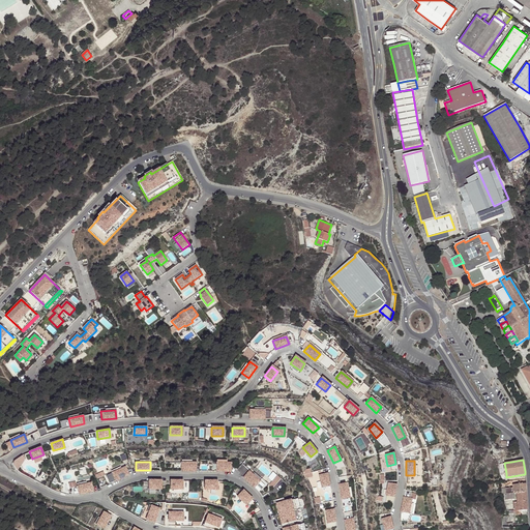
[(195,462),(180,462),(180,470),(195,470),(195,462)]
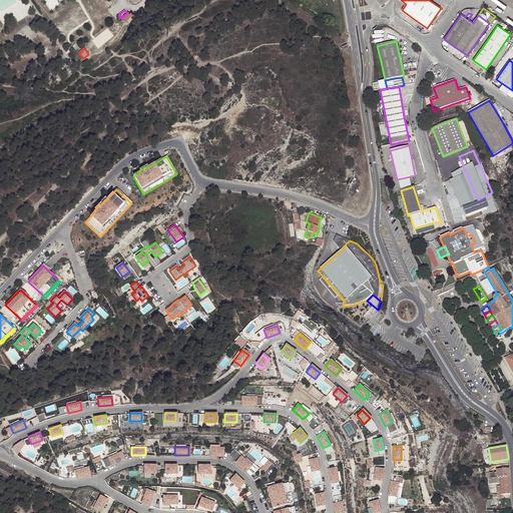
[(217,447),(204,447),(204,455),(217,455),(217,447)]
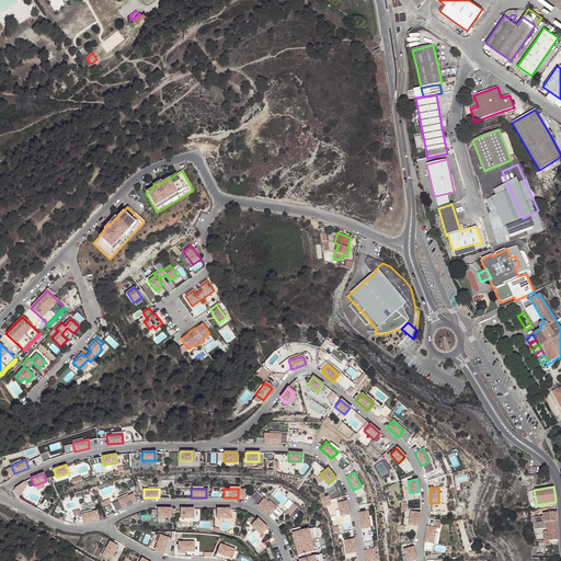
[(119,500),(123,507),(136,502),(133,494),(119,500)]
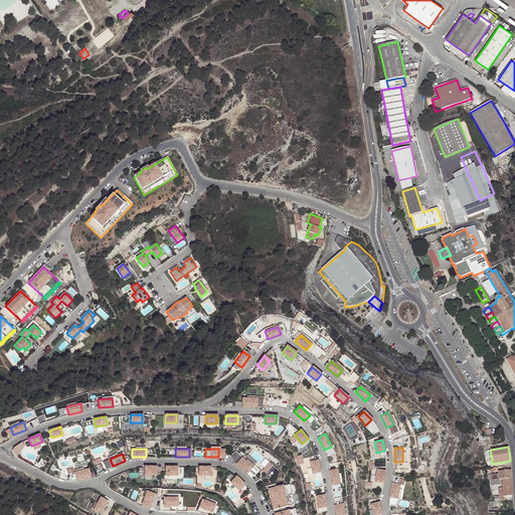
[(251,467),(241,457),(236,463),(246,473),(251,467)]
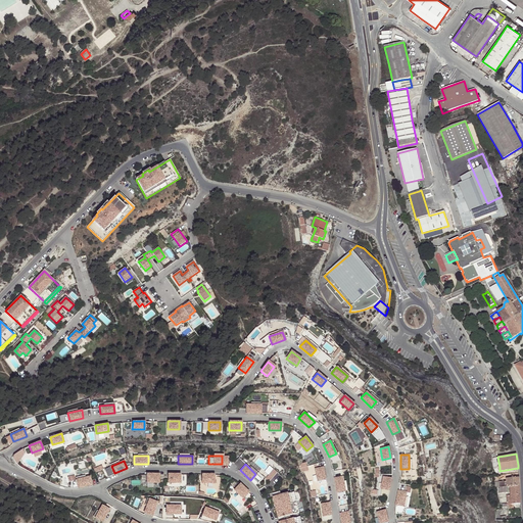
[(323,467),(315,468),(317,480),(325,478),(323,467)]
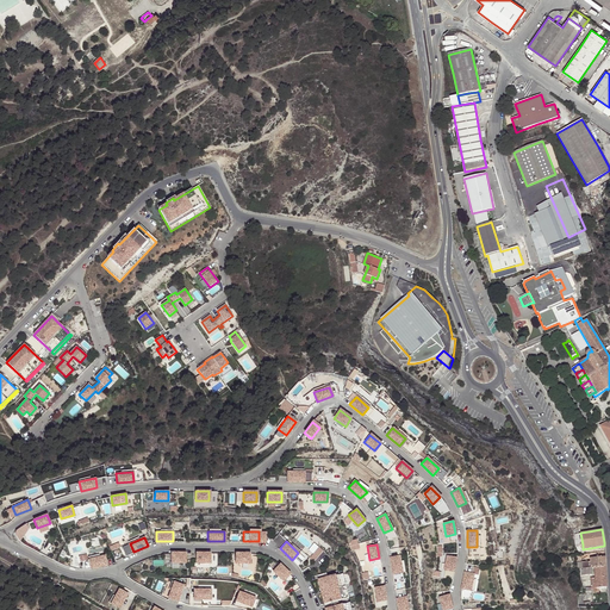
[(185,553),(170,553),(172,562),(185,562),(185,553)]
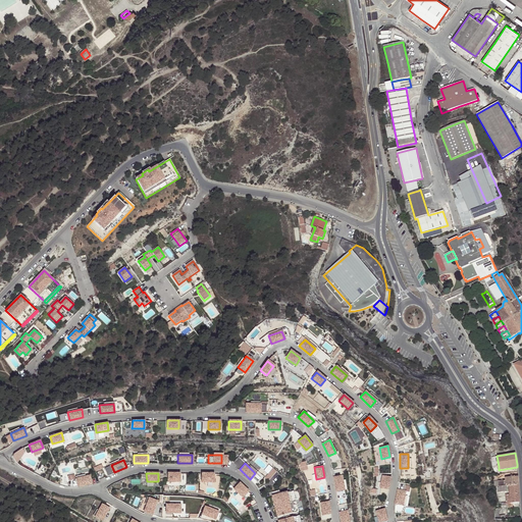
[(171,473),(167,473),(167,481),(179,481),(179,473),(171,473)]
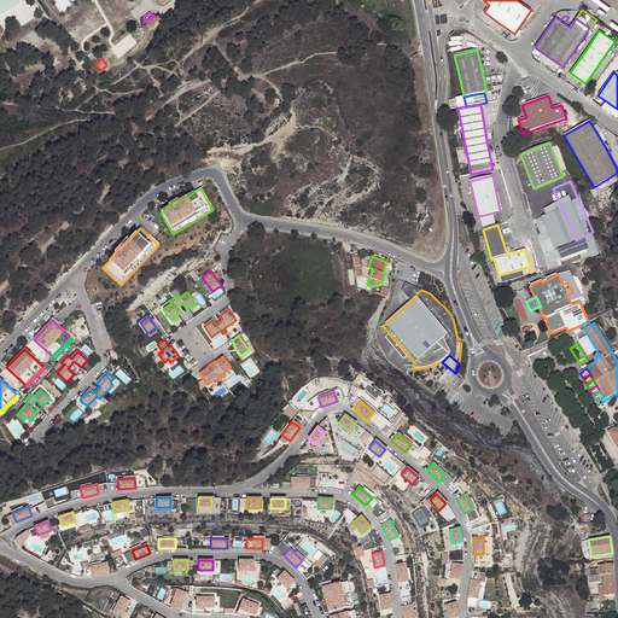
[(252,560),(239,560),(239,570),(252,570),(252,560)]
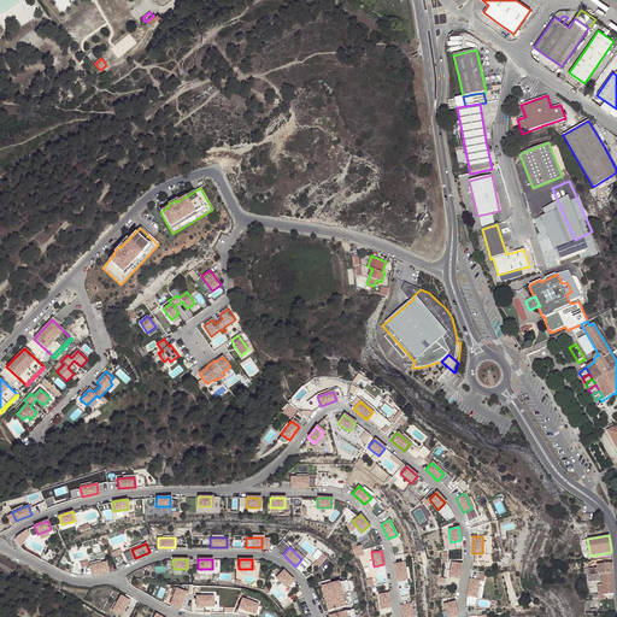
[(106,560),(89,564),(92,574),(107,570),(106,560)]
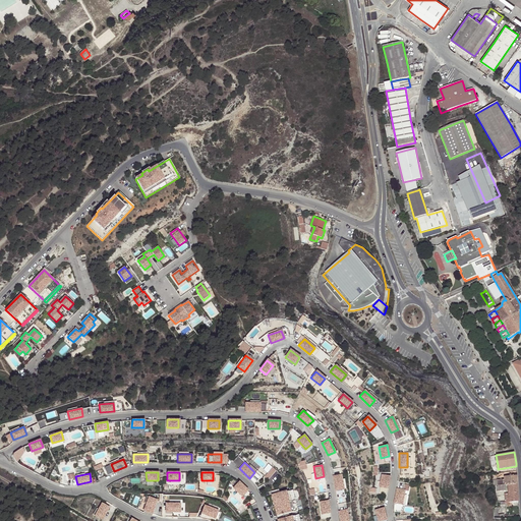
[(341,475),(333,476),(335,490),(343,488),(341,475)]
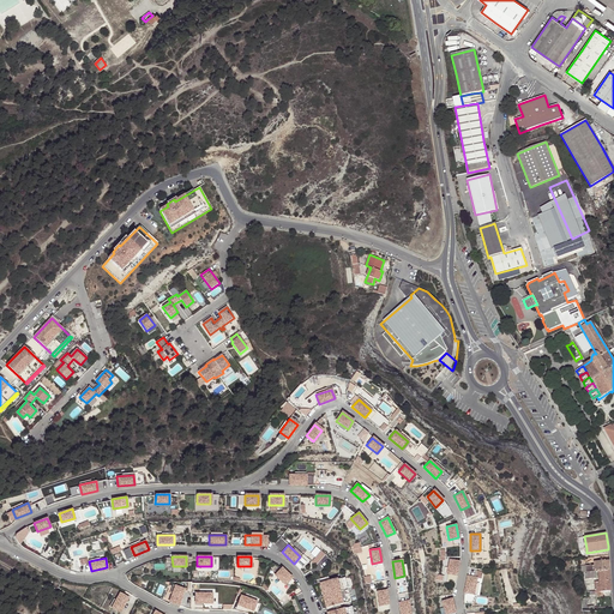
[(459,561),(450,560),(446,573),(456,576),(459,561)]
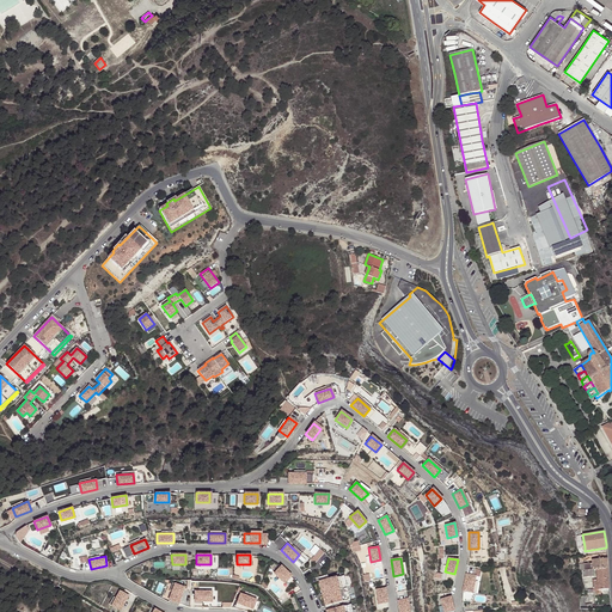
[(599,560),(593,560),(593,570),(594,570),(597,569),(609,569),(607,563),(607,558),(599,560)]
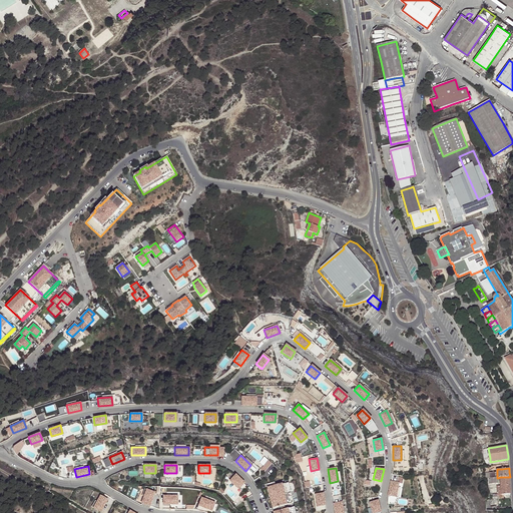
[(243,482),(234,474),(229,480),(237,488),(243,482)]
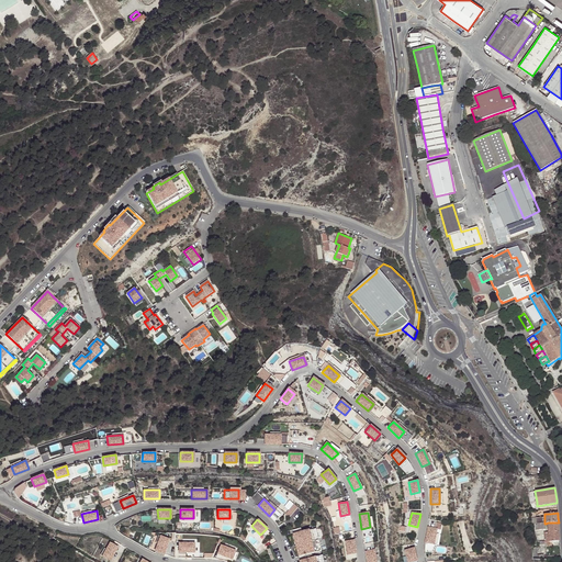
[(559,531),(559,523),(548,523),(549,532),(559,531)]
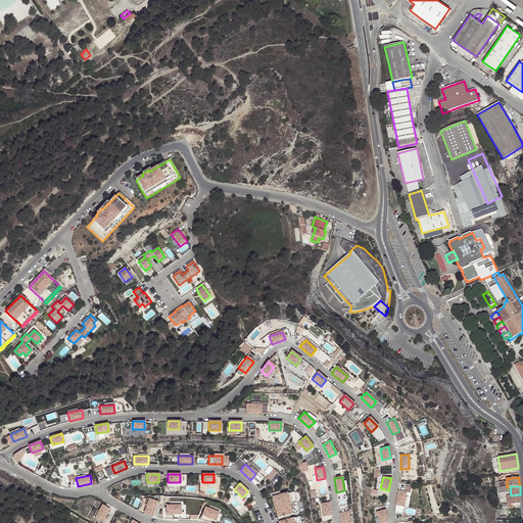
[(288,488),(274,491),(275,495),(279,517),(286,515),(300,512),(295,491),(289,492),(288,488)]
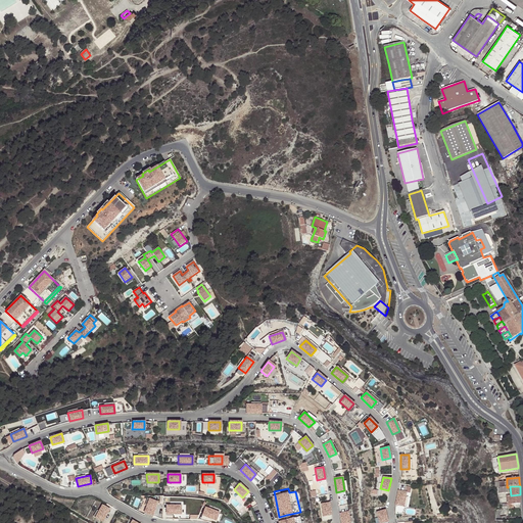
[(406,491),(397,490),(395,505),(402,506),(406,491)]
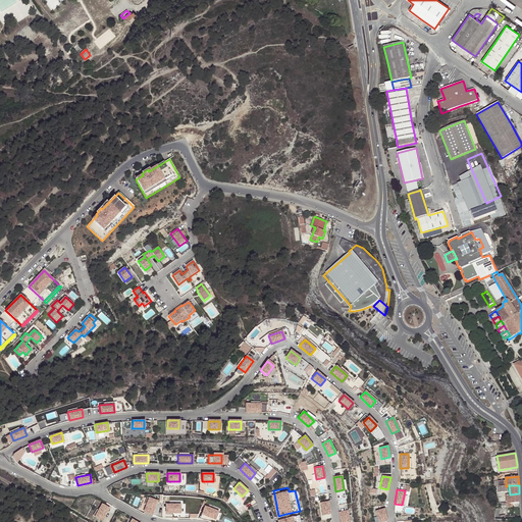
[(520,498),(519,493),(510,494),(506,496),(506,503),(506,504),(508,504),(511,504),(520,503),(520,498)]
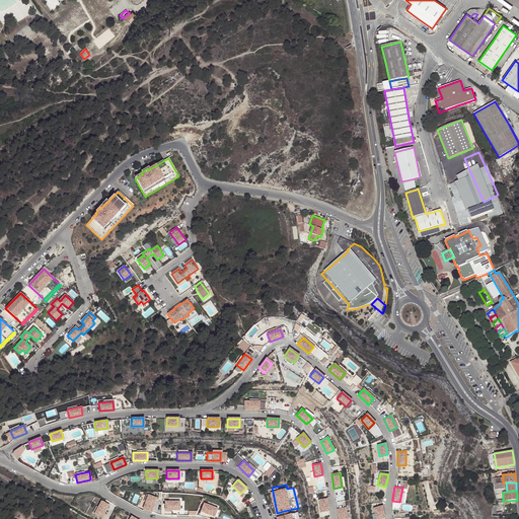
[(156,497),(149,494),(144,507),(151,510),(156,497)]
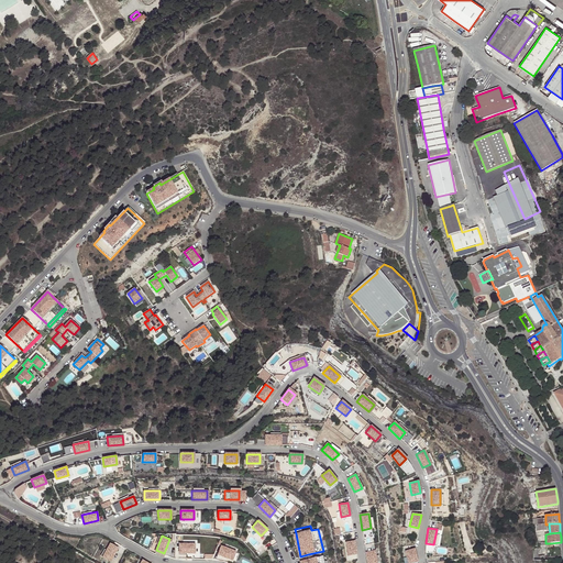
[(354,541),(345,542),(348,554),(356,553),(354,541)]
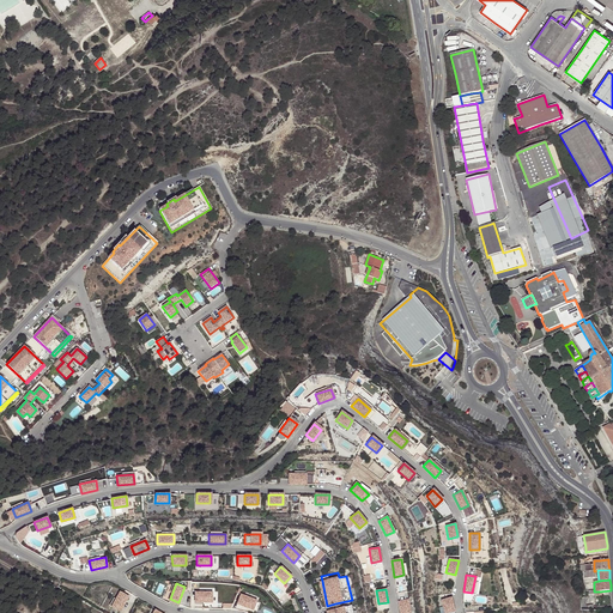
[(128,596),(120,592),(116,599),(111,606),(120,611),(128,596)]
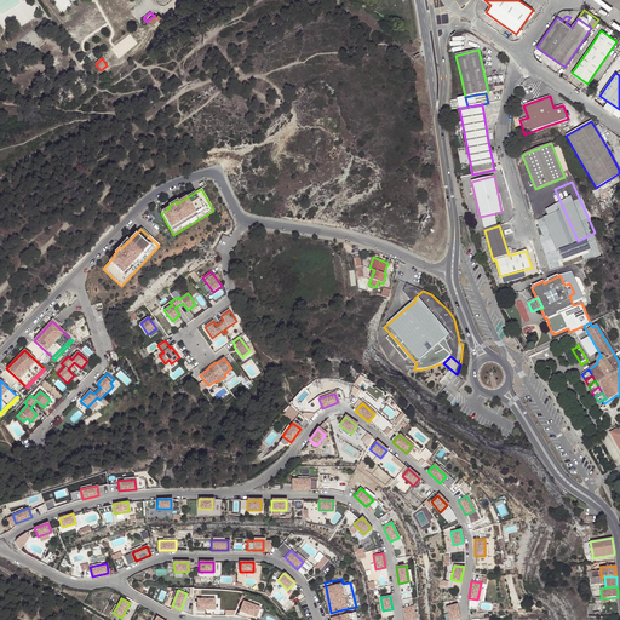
[(259,607),(244,601),(240,609),(256,615),(259,607)]
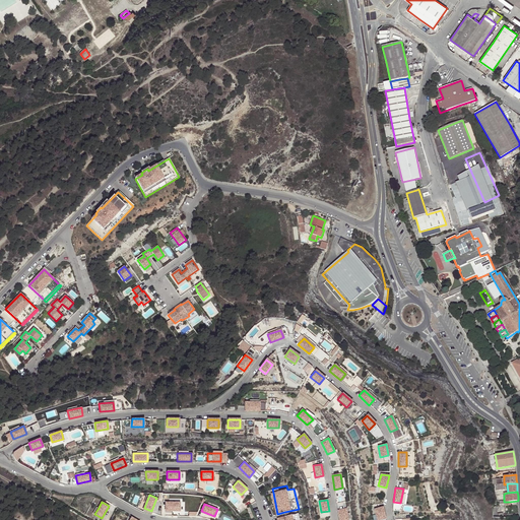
[(382,507),(374,510),(377,519),(379,519),(385,518),(382,507)]
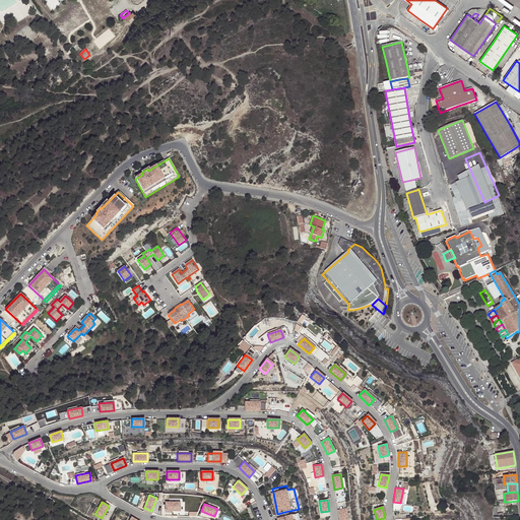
[(494,507),(493,517),(503,517),(503,513),(497,513),(497,507),(494,507)]
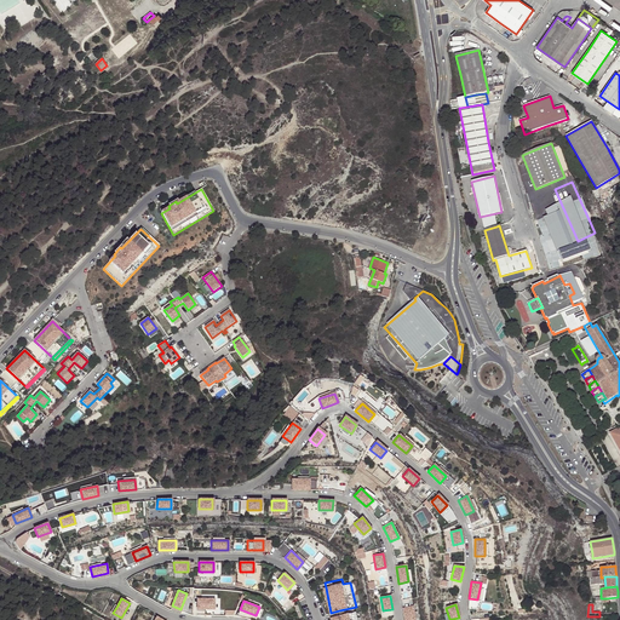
[(413,619),(412,607),(402,608),(403,619),(413,619)]
